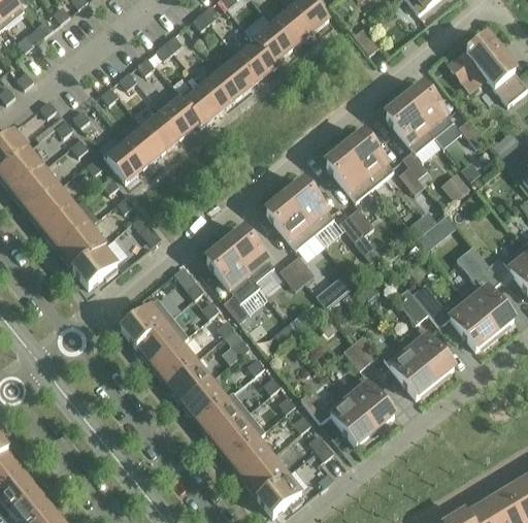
[(0,0),(0,22),(4,27),(24,11),(13,0),(0,0)]
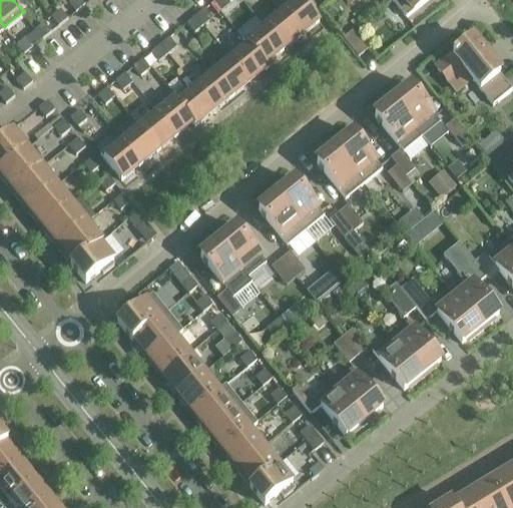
[(68,0),(75,9),(84,2),(82,0),(68,0)]
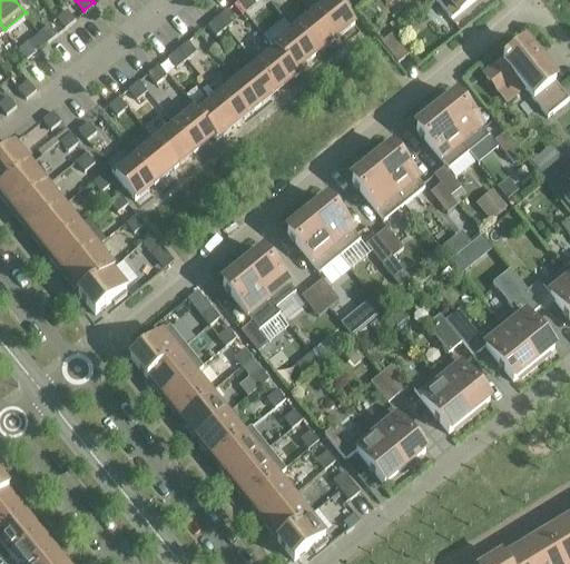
[(245,9),(238,0),(234,0),(232,2),(241,12),(245,9)]
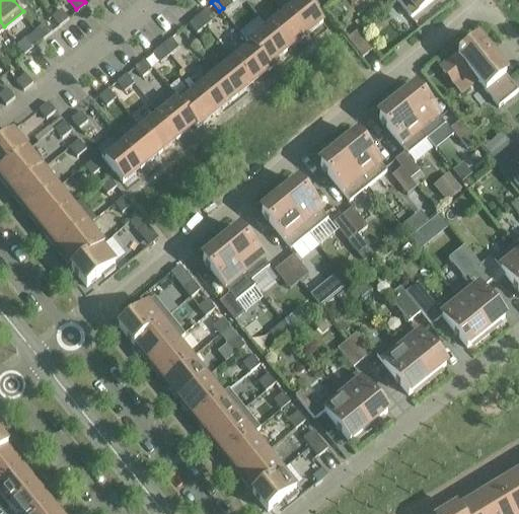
[(232,0),(217,0),(223,8),(232,0)]
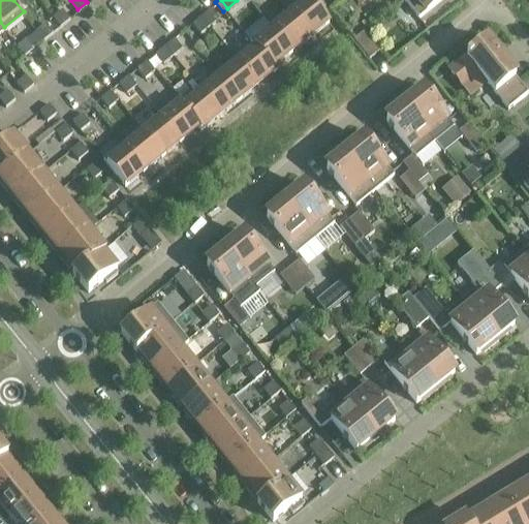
[(296,0),(287,6),(309,34),(329,19),(313,0),(296,0)]
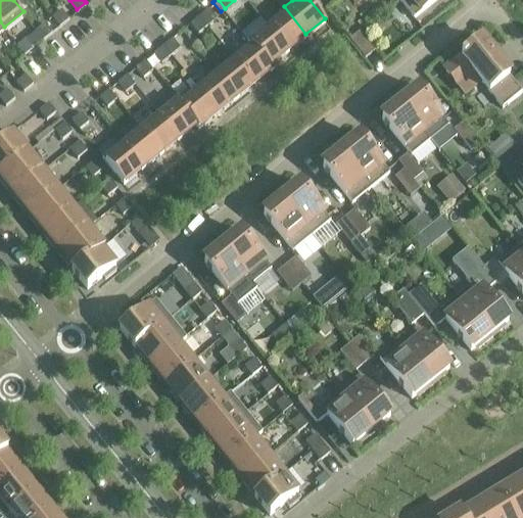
[(401,0),(413,14),(431,0),(401,0)]
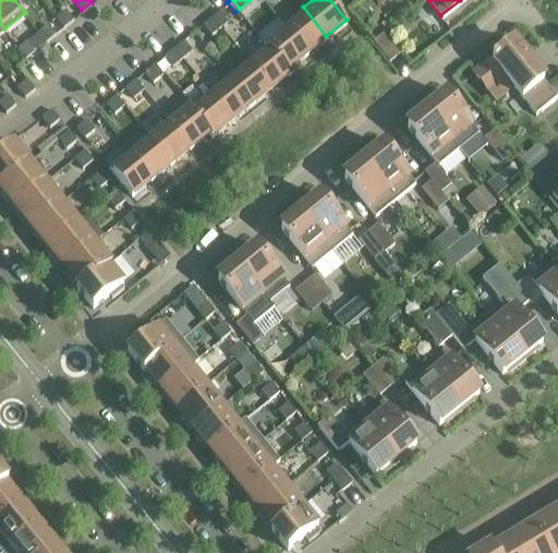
[(222,5),(213,13),(221,24),(231,16),(222,5)]
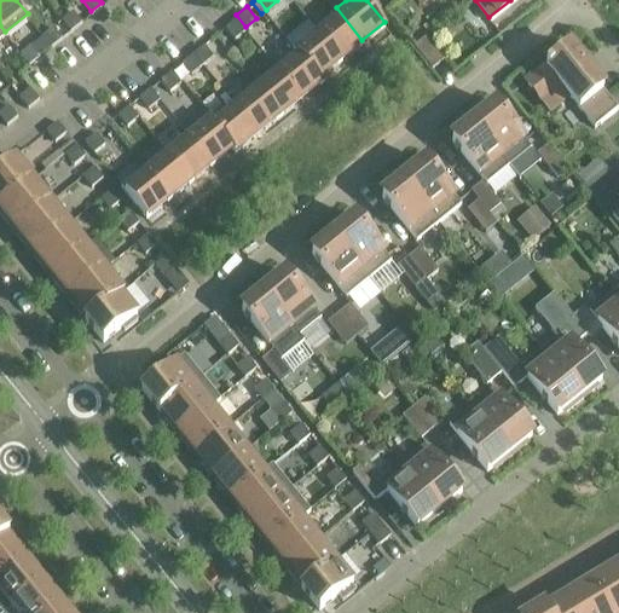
[(62,16),(70,27),(81,18),(73,7),(62,16)]
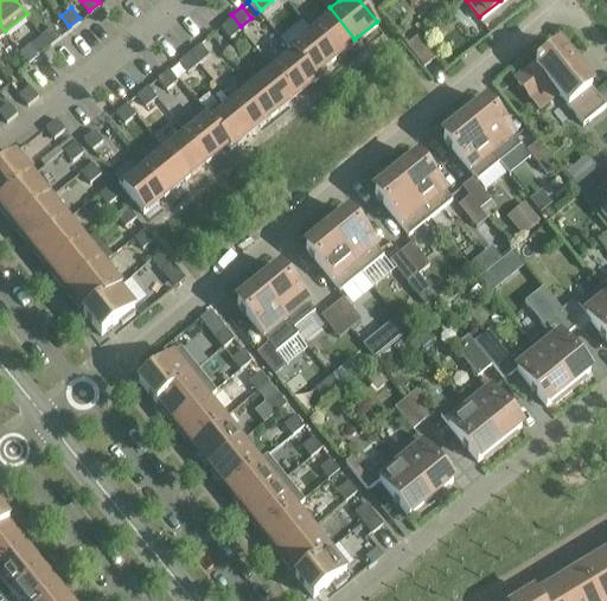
[(334,56),(355,39),(330,7),(308,25),(334,56)]
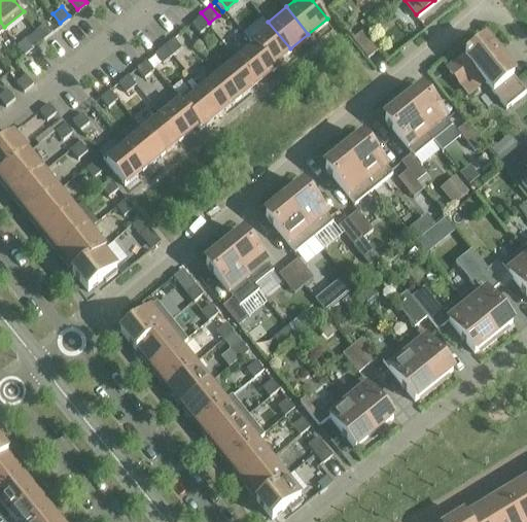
[(201,12),(191,21),(200,30),(209,23),(201,12)]
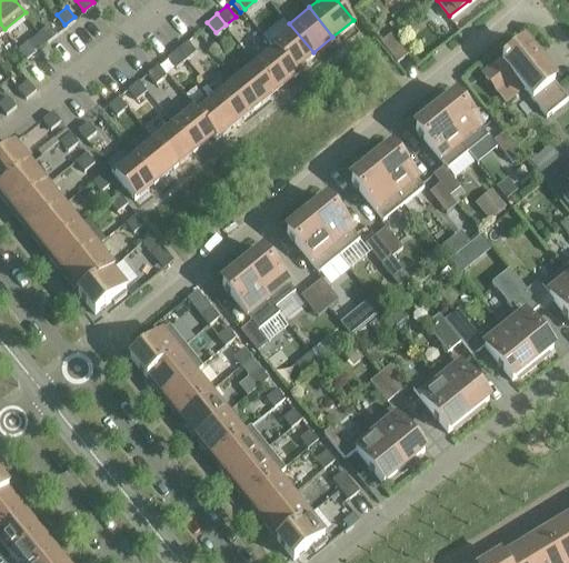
[(48,21),(38,30),(46,40),(57,32),(48,21)]
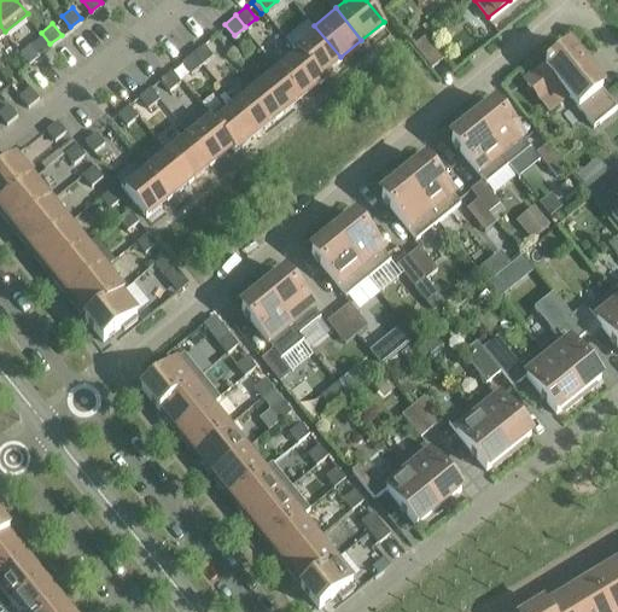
[(320,73),(340,57),(314,25),(293,42),(321,77),(322,76),(320,73)]
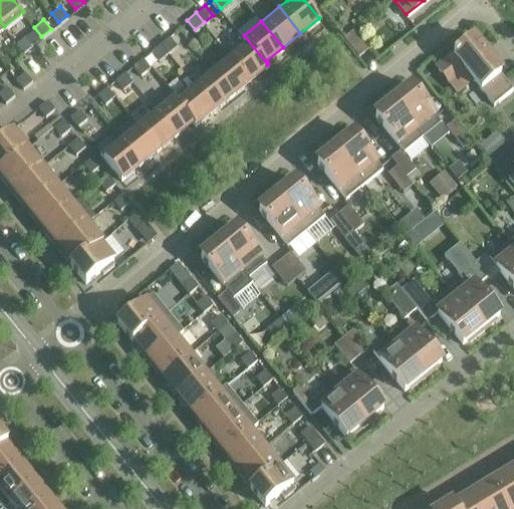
[(358,53),(367,46),(352,27),(343,34),(358,53)]
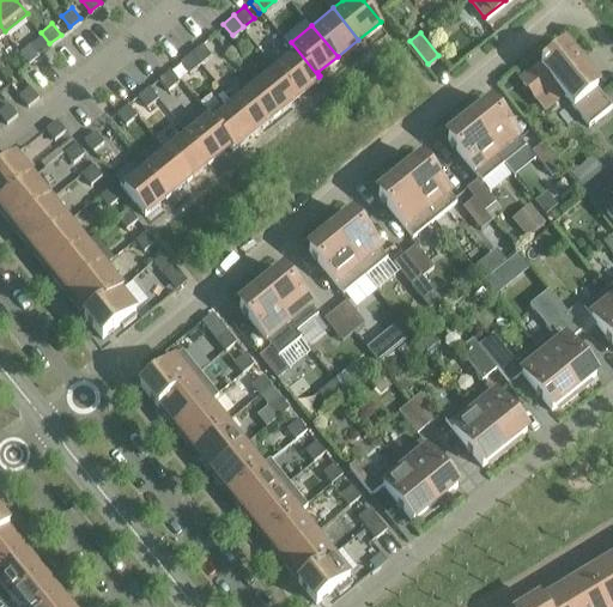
[(28,60),(38,52),(30,41),(19,49),(28,60)]
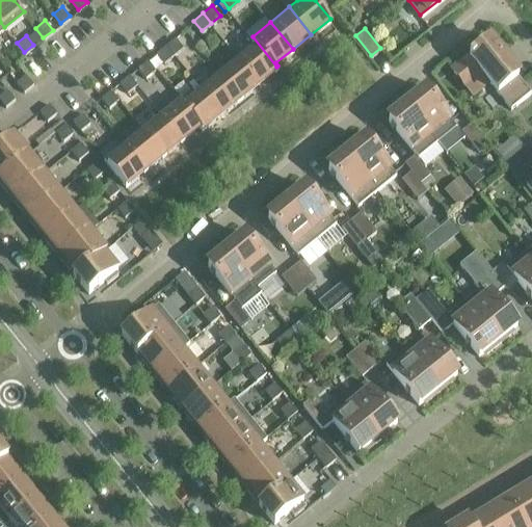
[(175,35),(165,43),(174,53),(183,46),(175,35)]
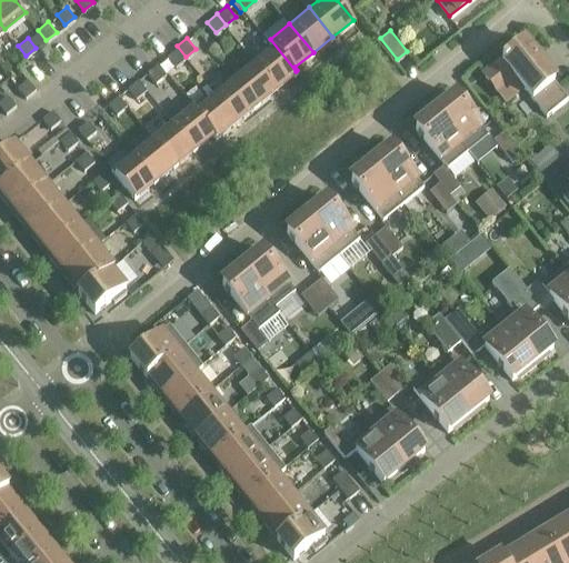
[(277,88),(296,71),(270,39),(268,40),(271,43),(252,58),(277,88)]
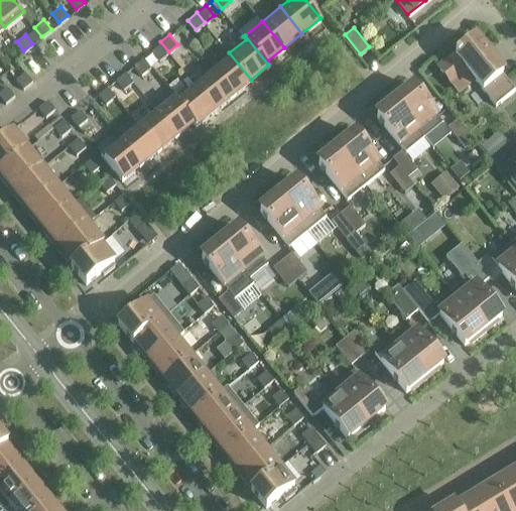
[(438,66),(450,80),(453,79),(452,79),(466,67),(495,103),(514,88),(474,37),(458,49),(455,52),(438,66)]
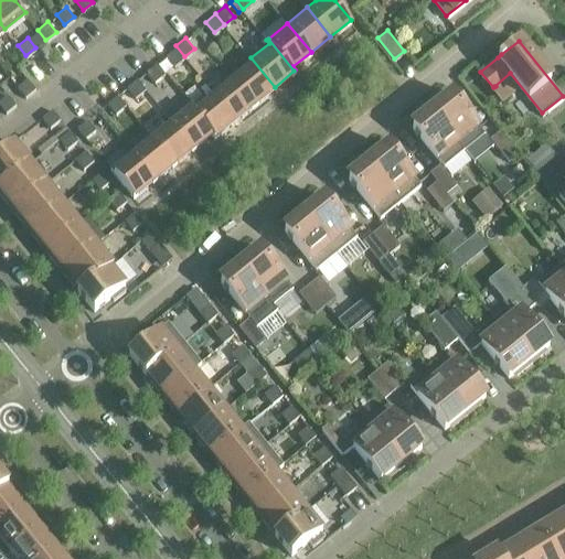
[(176,45),(166,54),(174,64),(184,56),(176,45)]
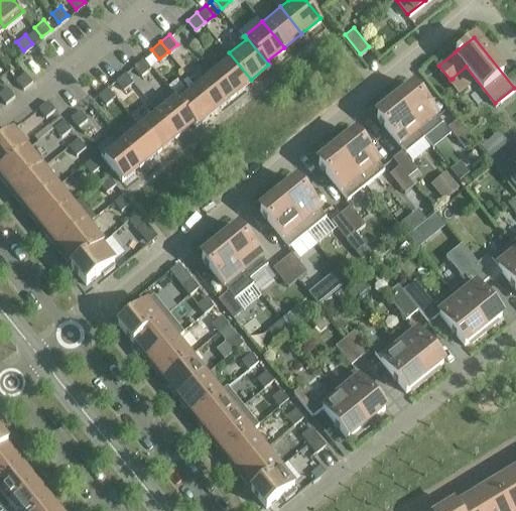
[(229,52),(211,68),(233,94),(251,80),(229,52)]
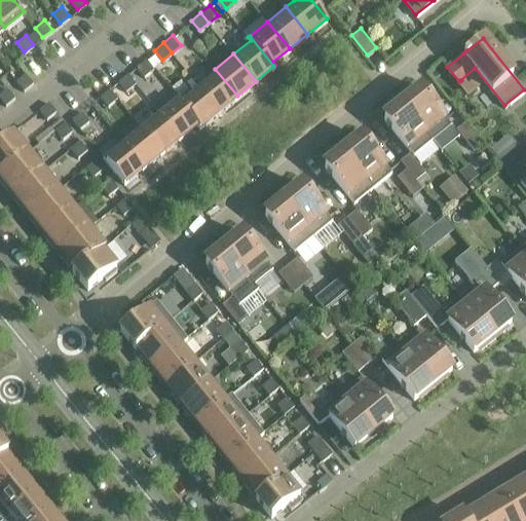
[(153,67),(146,58),(137,65),(144,74),(153,67)]
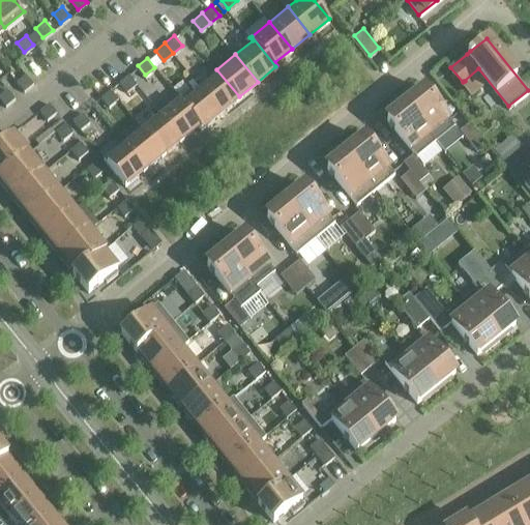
[(216,69),(199,84),(221,112),(239,96),(216,69)]
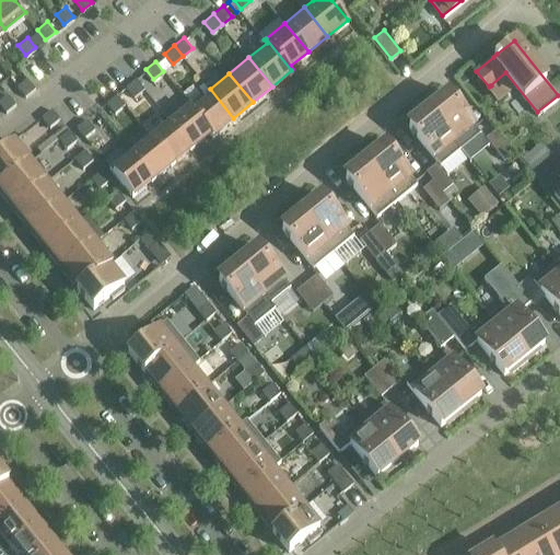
[(25,94),(35,87),(26,76),(16,84),(25,94)]
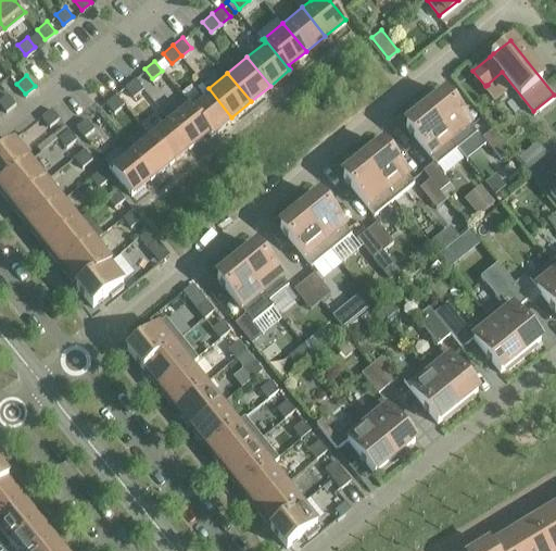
[(142,86),(135,76),(125,84),(133,95),(142,86)]
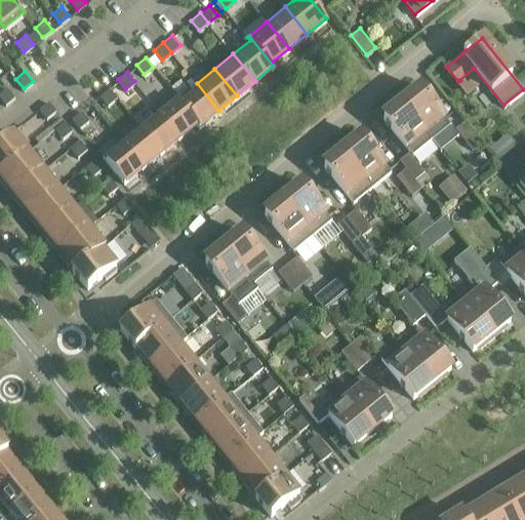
[(176,94),(175,95),(200,125),(218,111),(197,83),(179,97),(176,94)]
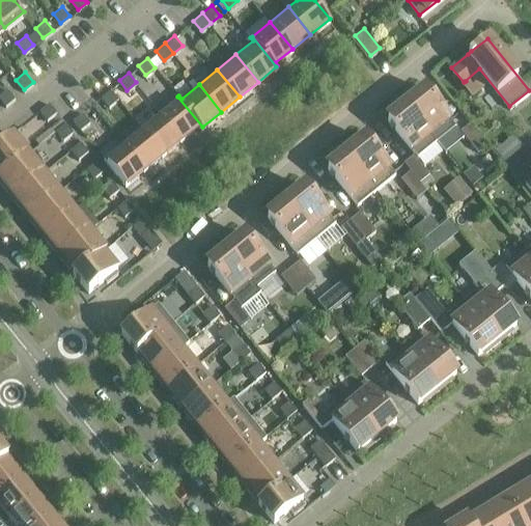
[(417,90),(404,101),(436,139),(455,123),(425,86),(418,91),(417,90)]
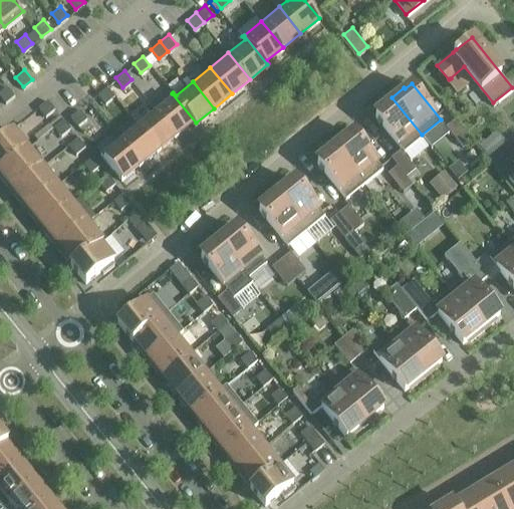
[(0,89),(0,94),(5,100),(14,93),(7,84),(0,89)]
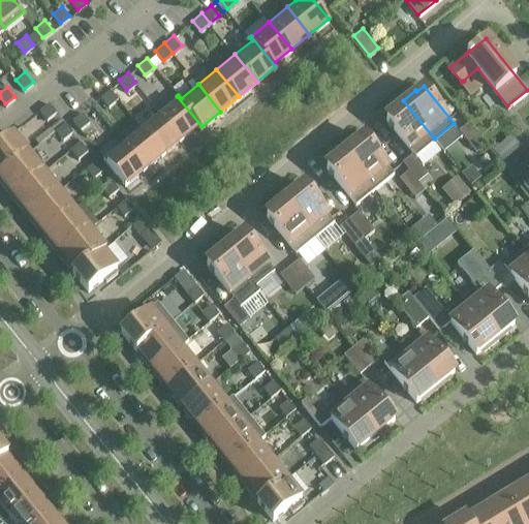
[(110,87),(100,95),(109,104),(118,97),(110,87)]
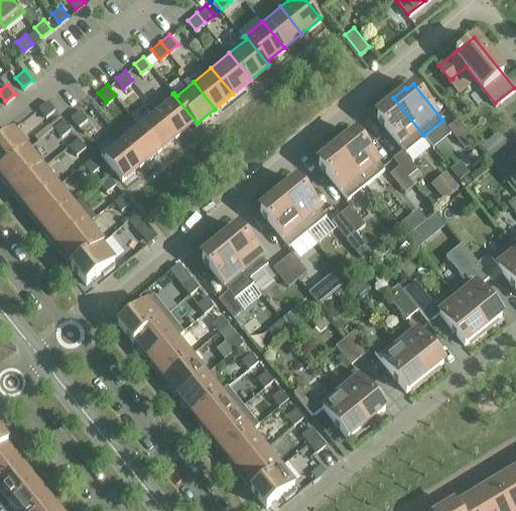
[(176,134),(188,125),(192,121),(196,124),(197,123),(172,94),(155,108),(176,134)]
